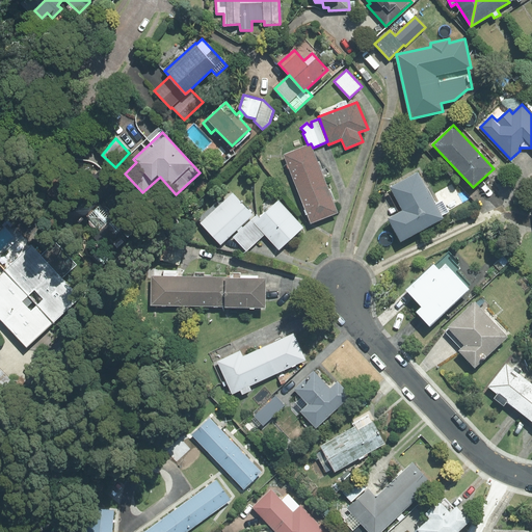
[(284,155),(297,188),(324,178),(313,148),(311,143),(308,144),(284,155)]
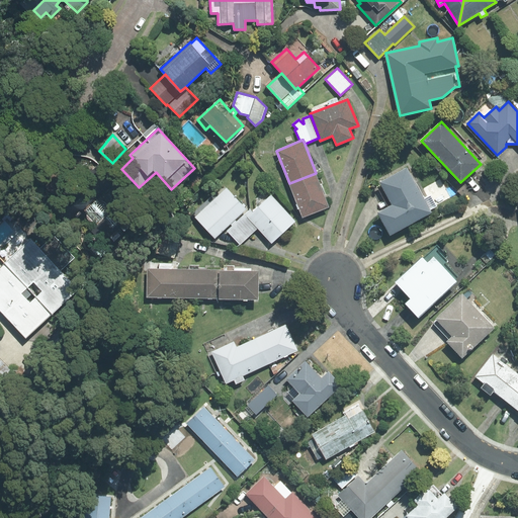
[(377,212),(391,236),(431,212),(430,210),(436,206),(430,195),(425,198),(407,167),(379,182),(392,204),(377,212)]
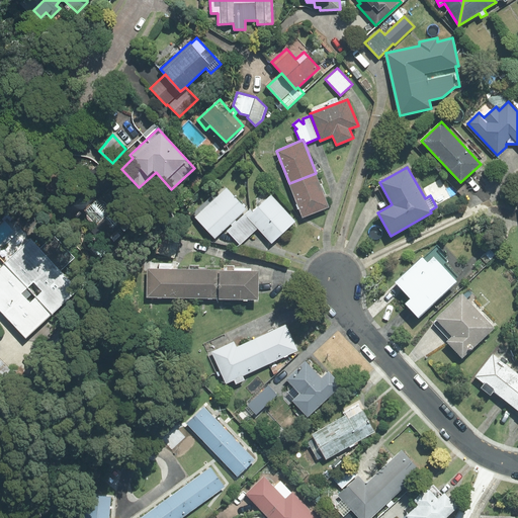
[(95,168),(57,207),(103,253),(142,213),(95,168)]
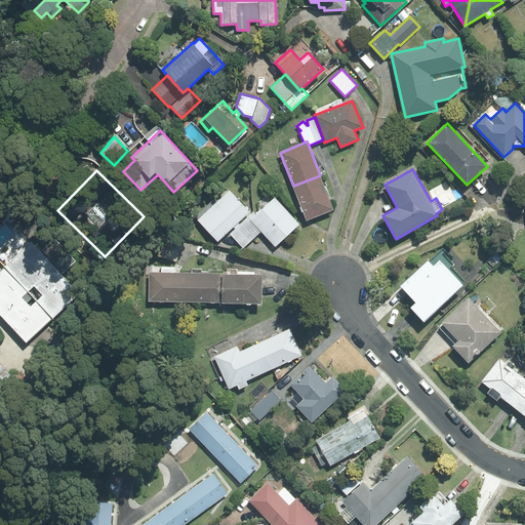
[(293,186),(307,220),(333,210),(320,175),(293,186)]
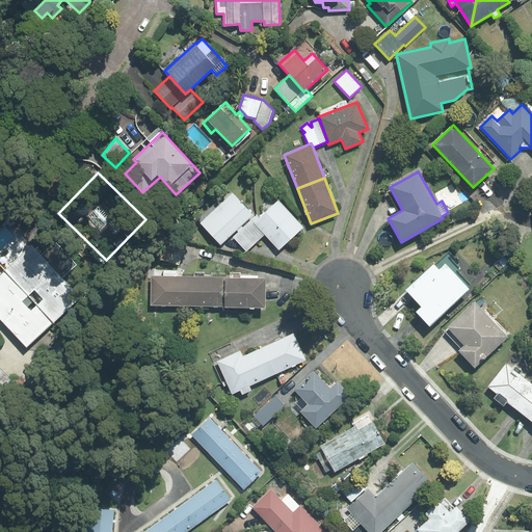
[(233,193),(201,223),(221,245),(237,230),(241,225),(253,214),(233,193)]
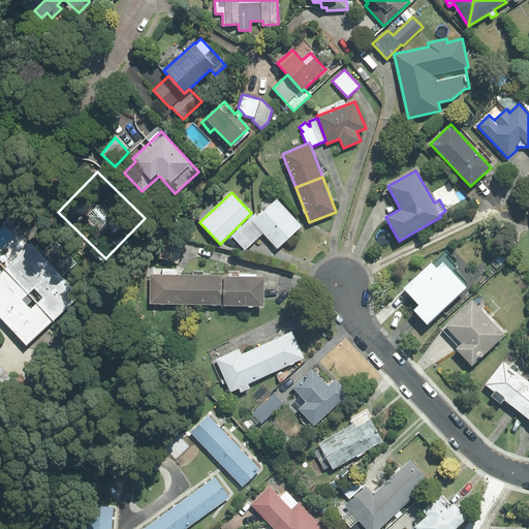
[(257,217),(252,221),(263,234),(277,248),(302,225),(277,199),(257,217)]
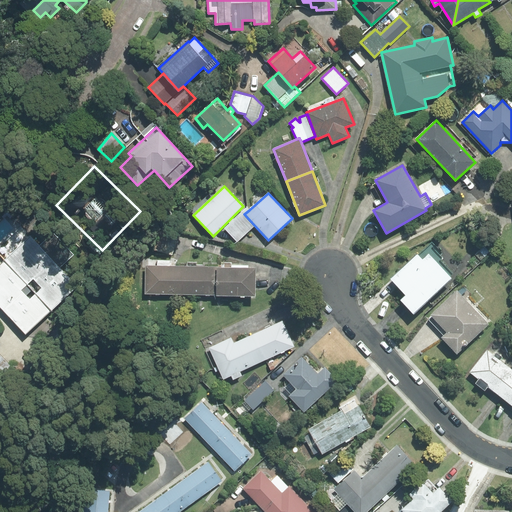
[(249,210),(247,207),(234,219),(232,217),(228,221),(229,223),(224,228),(237,242),(255,226),(244,214),(249,210)]
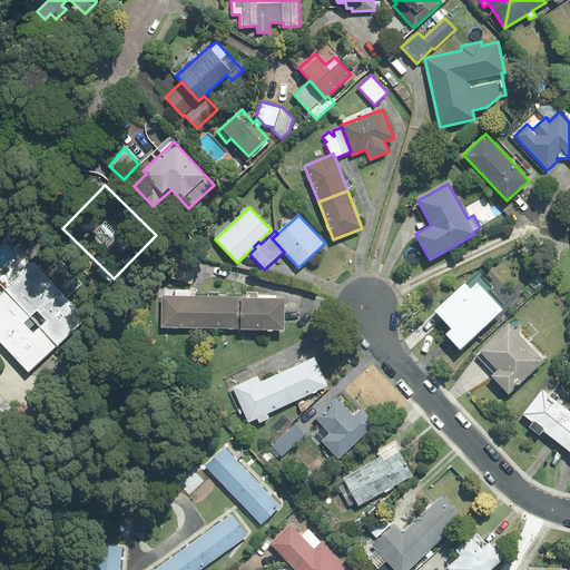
[(67,298),(81,284),(59,259),(43,274),(67,298)]
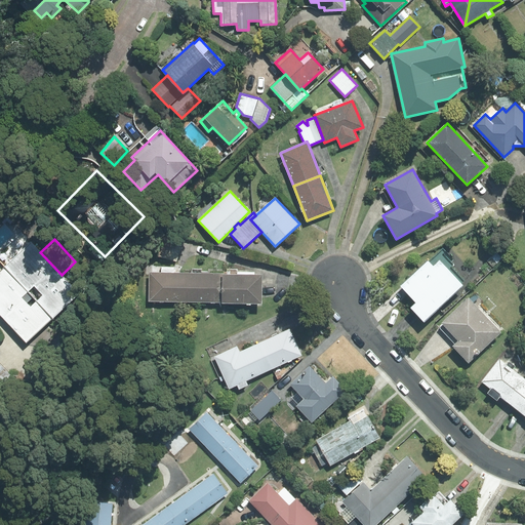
[(158,255),(176,261),(180,246),(162,241),(158,255)]
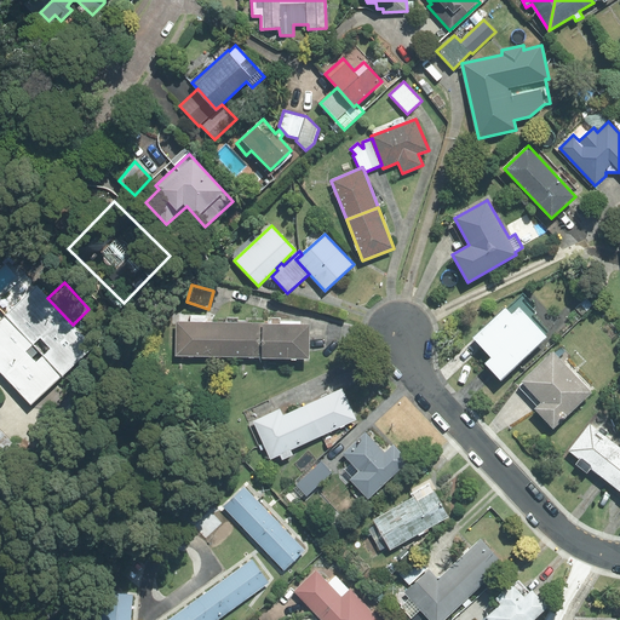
[(62,375),(93,346),(73,325),(47,298),(36,286),(5,315),(62,375)]
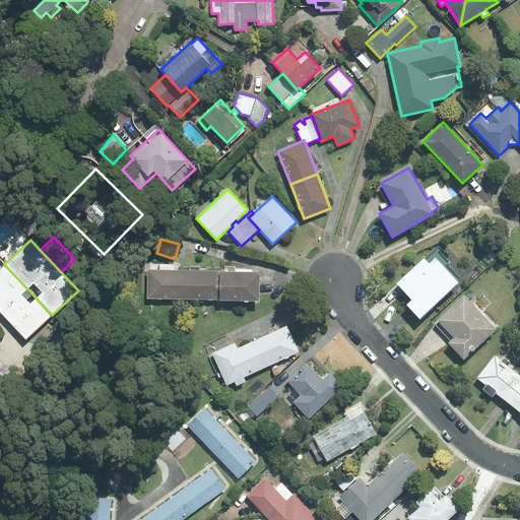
[(407,305),(420,318),(458,282),(436,258),(430,264),(424,258),(396,283),(412,301),(407,305)]
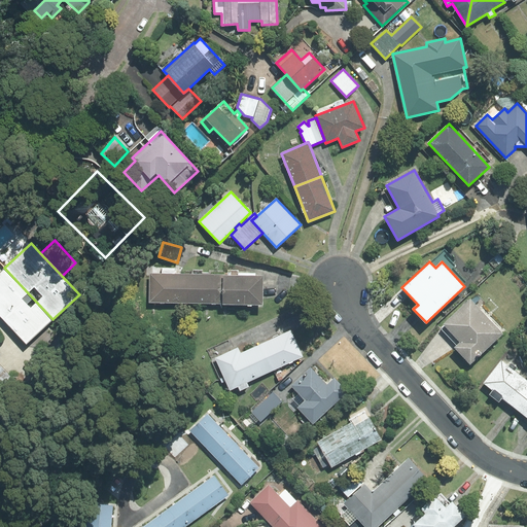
[(4,268),(0,272),(0,315),(27,344),(53,319),(4,268)]
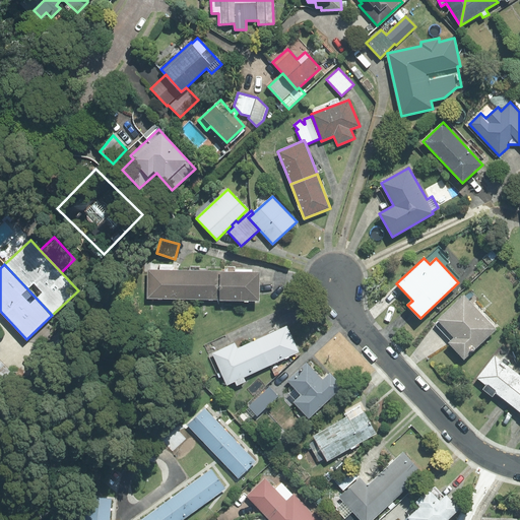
[(148,270),(147,298),(186,299),(186,270),(173,270),(173,265),(159,264),(159,270),(148,270)]
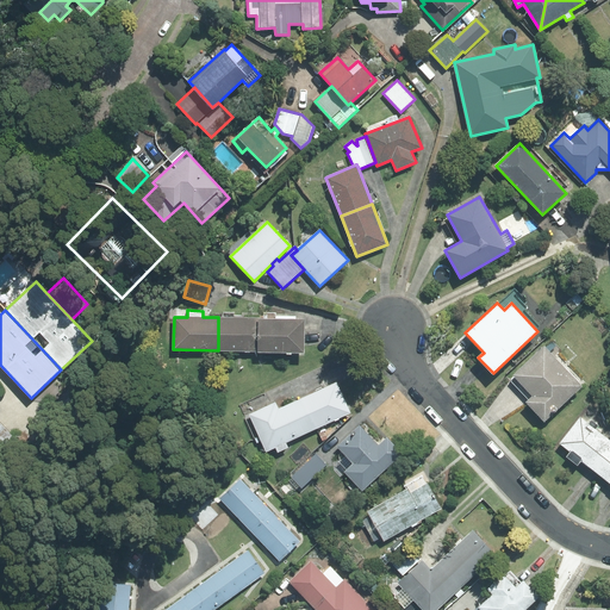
[(218,317),(218,350),(257,350),(257,319),(257,318),(234,317),(235,312),(223,312),(223,317),(218,317)]
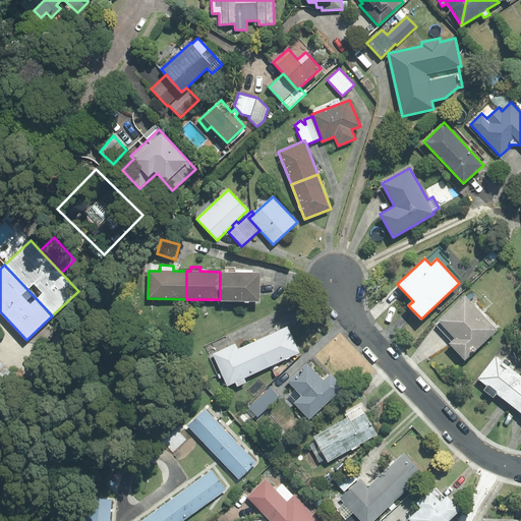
[(225,273),(220,273),(220,299),(220,301),(259,301),(261,273),(235,273),(236,268),(226,268),(225,273)]
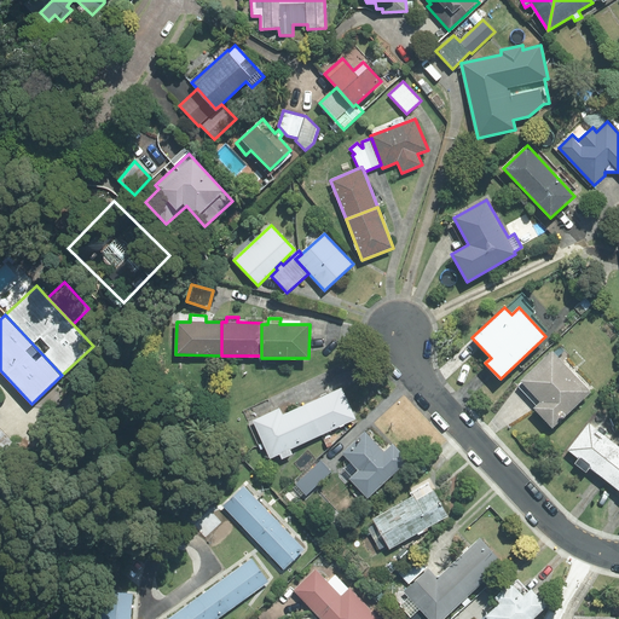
[(553,352),(521,381),(522,382),(518,387),(537,406),(534,408),(553,428),(591,392),(553,352)]
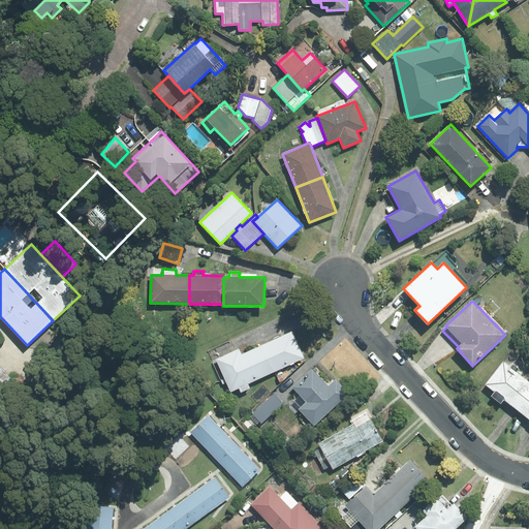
[(272,373),(304,359),(291,332),(259,347),(272,373)]
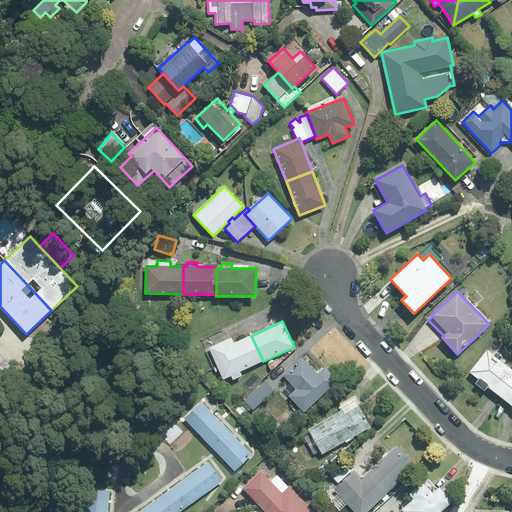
[(240,372),(263,361),(251,336),(233,344),(231,338),(210,348),(224,379),(231,375),(233,380),(242,376),(240,372)]
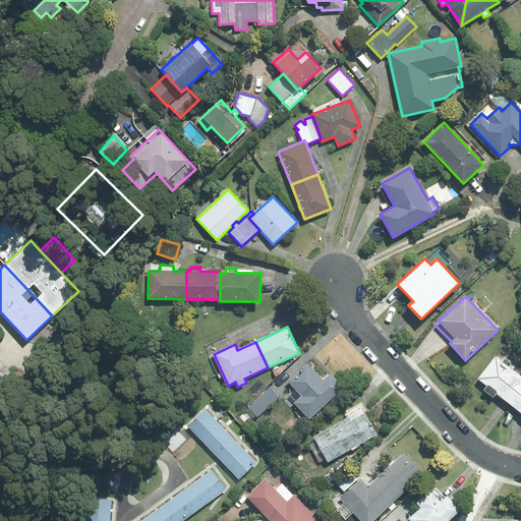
[(497,394),(512,406),(520,395),(520,375),(508,365),(510,363),(505,359),(503,362),(496,356),(477,379),(486,386),(483,390),(494,398),(497,394)]
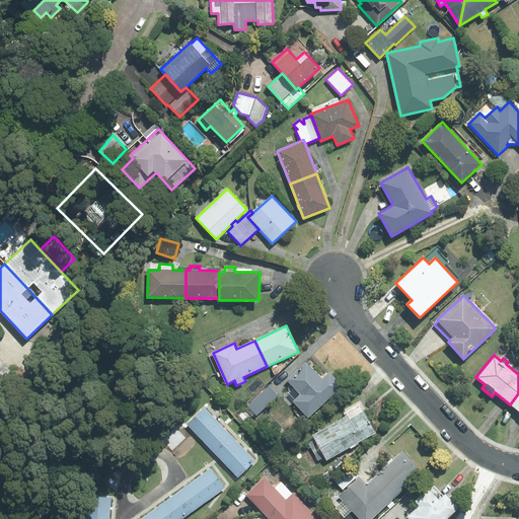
[(0,379),(9,371),(0,360),(0,379)]
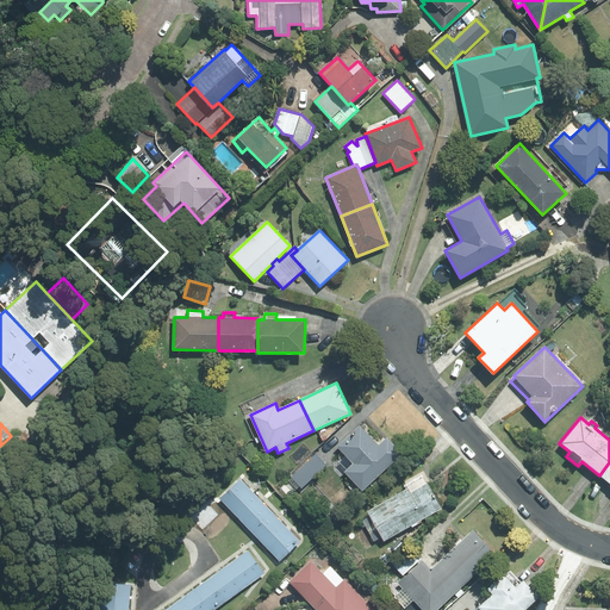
[(360,425),(336,447),(341,452),(338,454),(340,461),(332,461),(334,470),(341,477),(346,473),(362,491),(403,454),(387,437),(379,444),(360,425)]
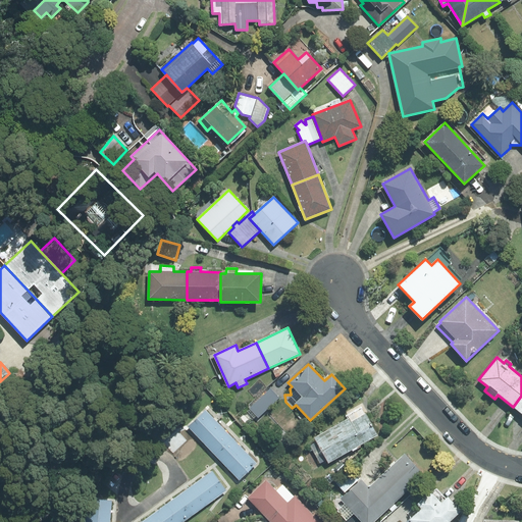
[(279,398),(270,388),(249,408),(258,418),(279,398)]
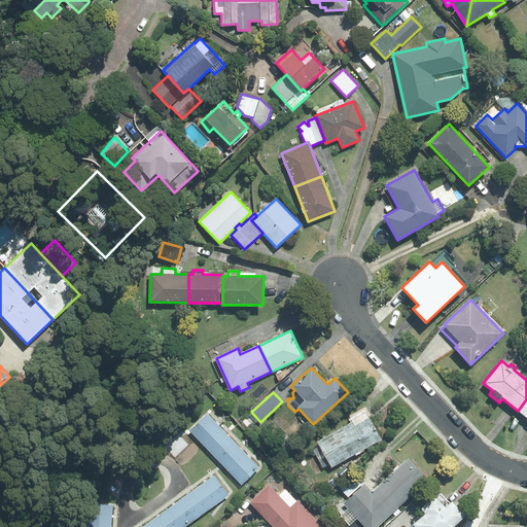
[(526,399),(518,411),(526,417),(526,399)]
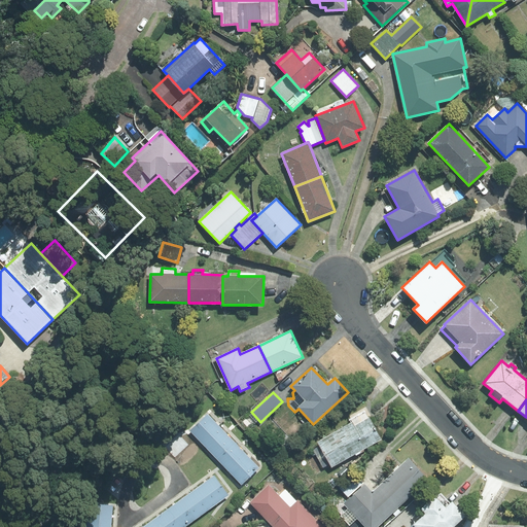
[(209,411),(190,428),(243,483),(260,465),(209,411)]
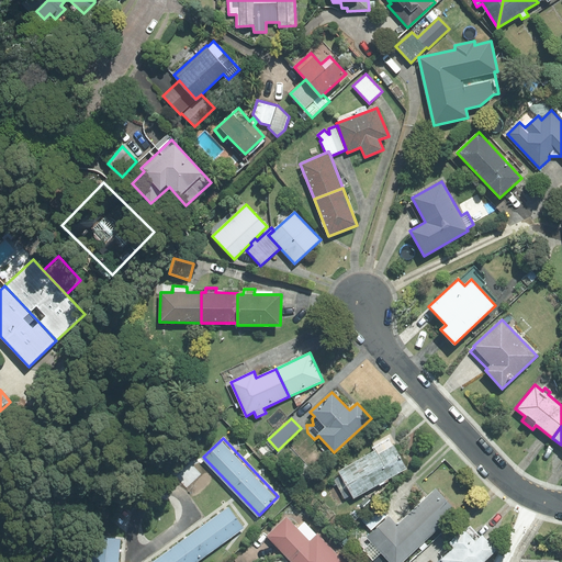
[(375,451),(339,471),(353,498),(407,469),(394,445),(393,445),(389,438),(372,447),(375,451)]
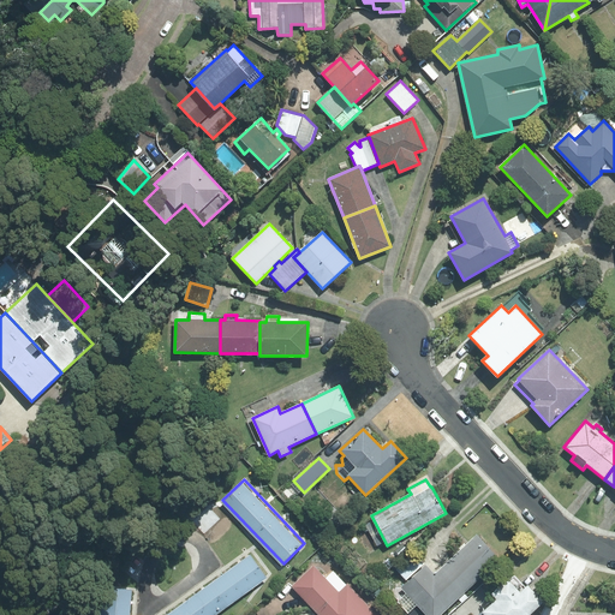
[(445,566),(469,590),(500,559),(477,535),(445,566)]
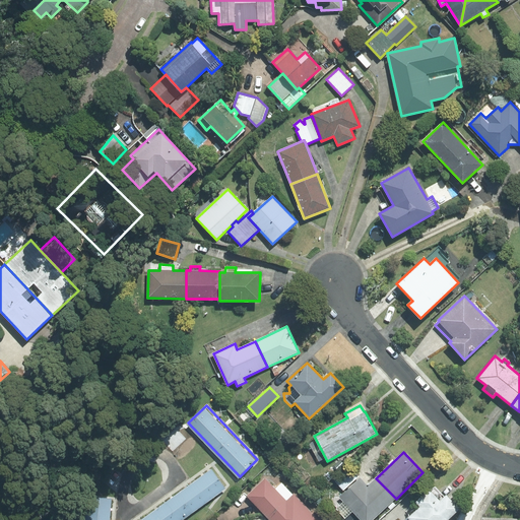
[(212,467),(140,519),(181,519),(226,486),(212,467)]
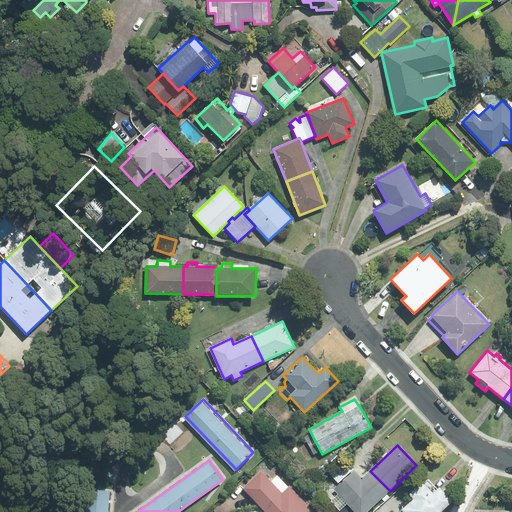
[(330,474),(338,483),(352,470),(344,461),(330,474)]
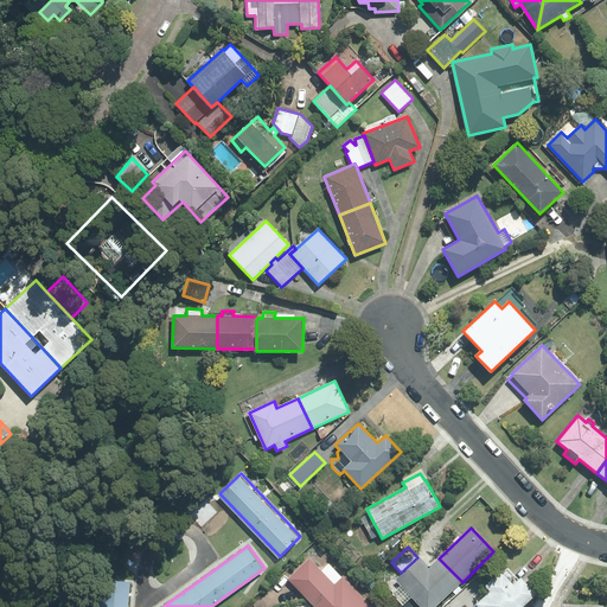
[(342,577),(328,564),(321,570),(310,558),(288,580),(314,606),(374,606),(343,576),(342,577)]
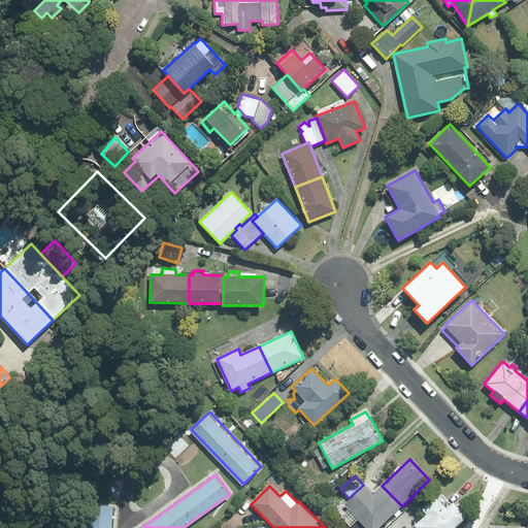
[(366,486),(345,504),(350,509),(341,517),(351,527),(358,520),(365,527),(378,527),(402,506),(382,486),(373,494),(366,486)]
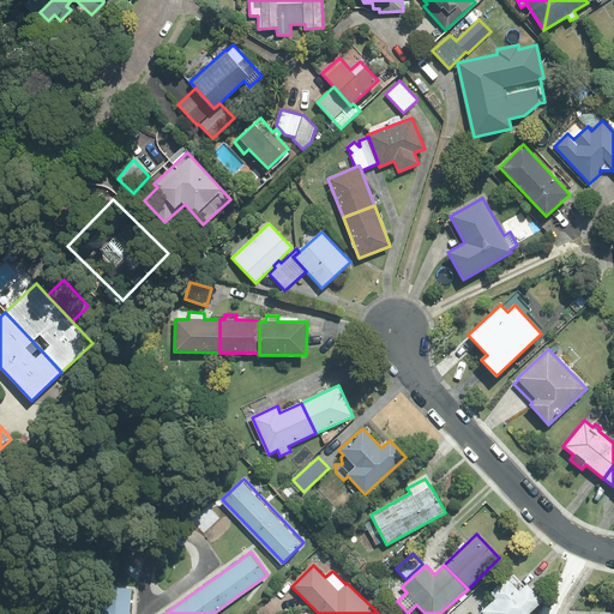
[(495,599),(482,611),(485,613),(527,613),(541,600),(527,585),(524,588),(512,576),(509,579),(507,578),(491,594),(495,599)]
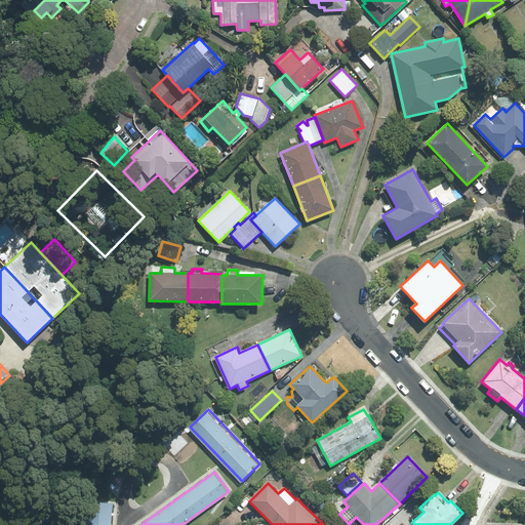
[(112,524),(114,501),(88,499),(86,524),(112,524)]
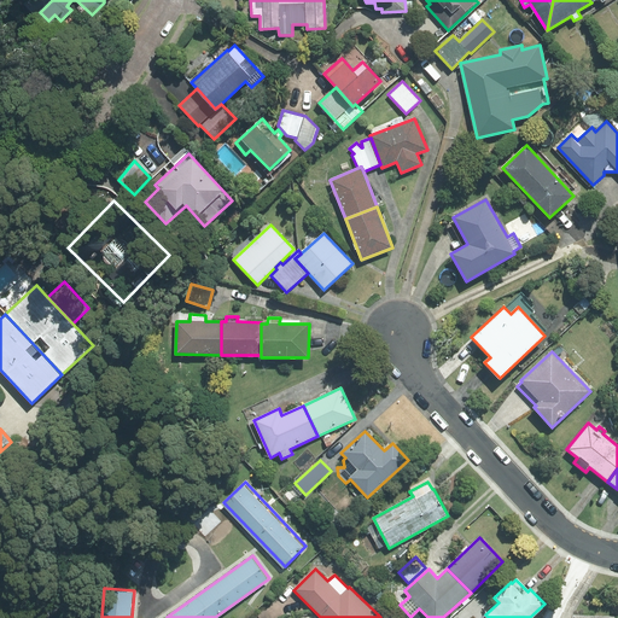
All buildings are outlined.
